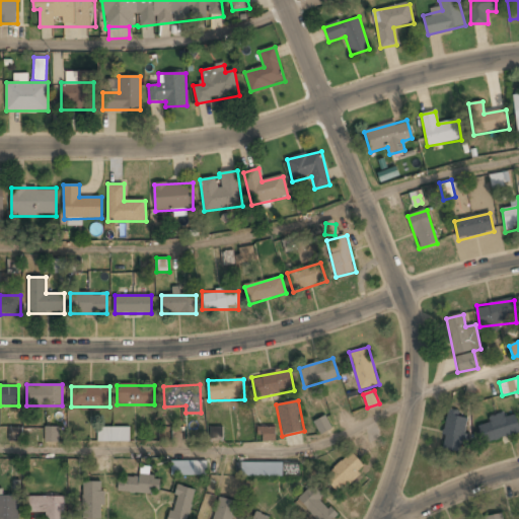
[(441,450),(462,453),(468,415),(448,412),(441,450)]
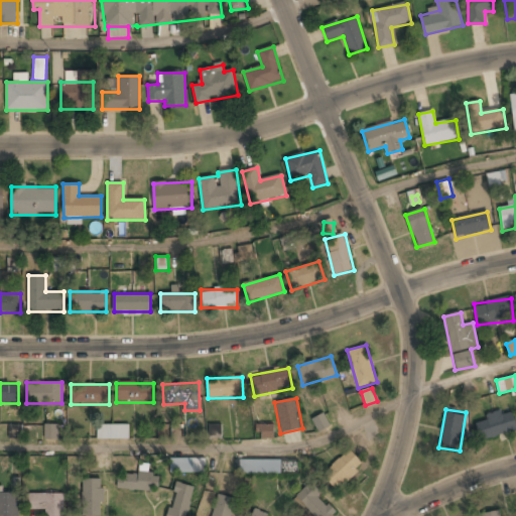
[(476,421),(481,440),(515,430),(515,422),(513,411),(476,421)]
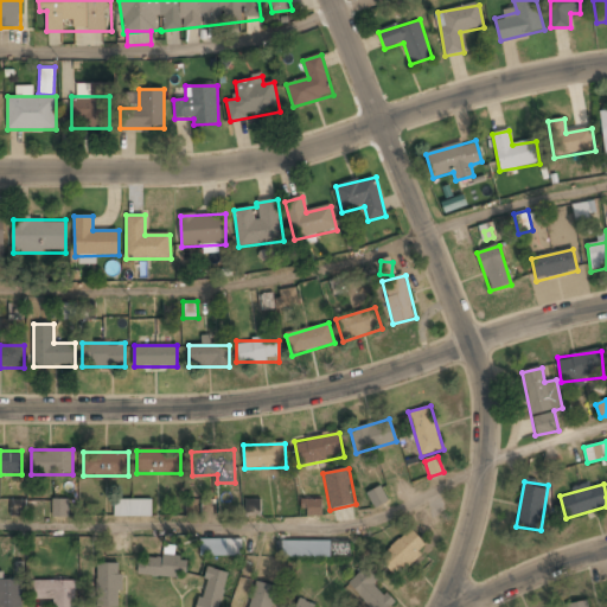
[(375,510),(389,503),(381,487),(366,494),(375,510)]
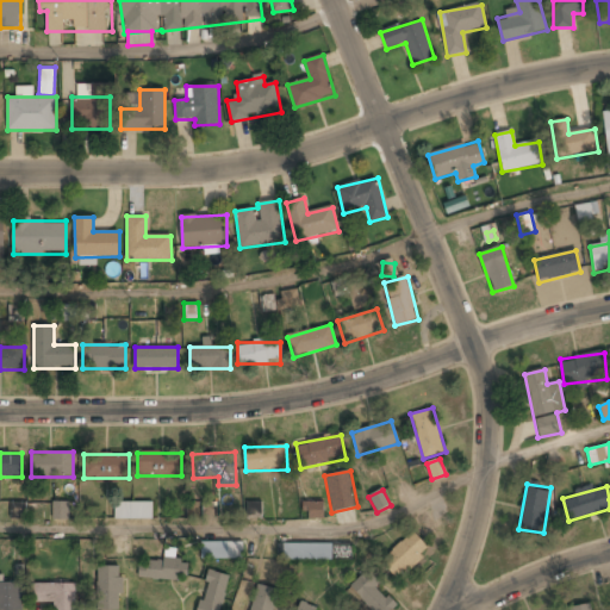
[(262,502),(247,500),(247,517),(262,517),(262,502)]
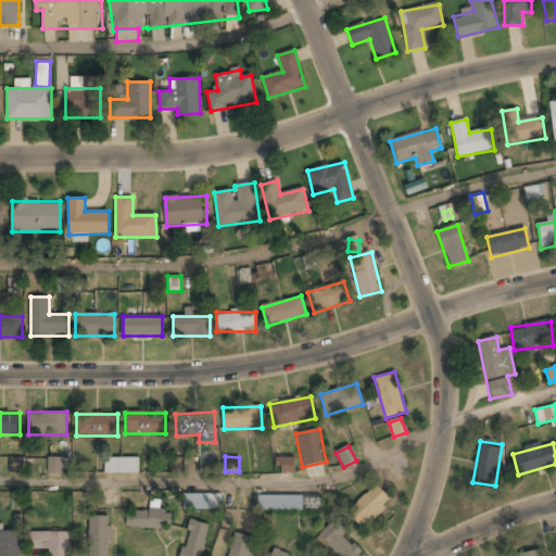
[(139,457),(105,457),(105,474),(139,474),(139,457)]
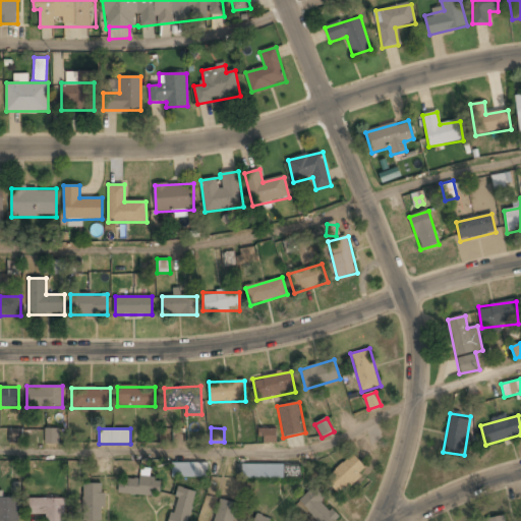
[(56,429),(48,429),(47,440),(55,441),(56,429)]
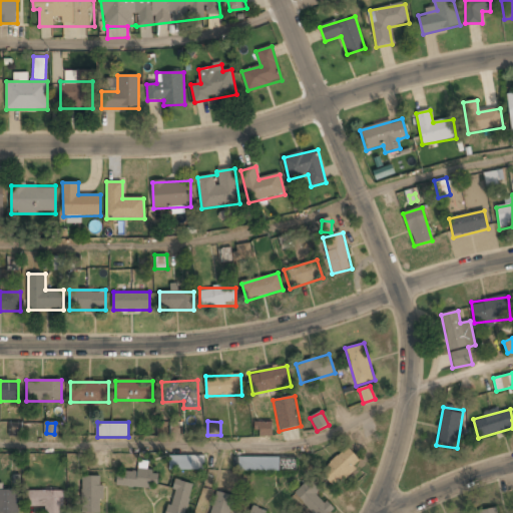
[(257,424),(257,435),(271,435),(271,423),(257,424)]
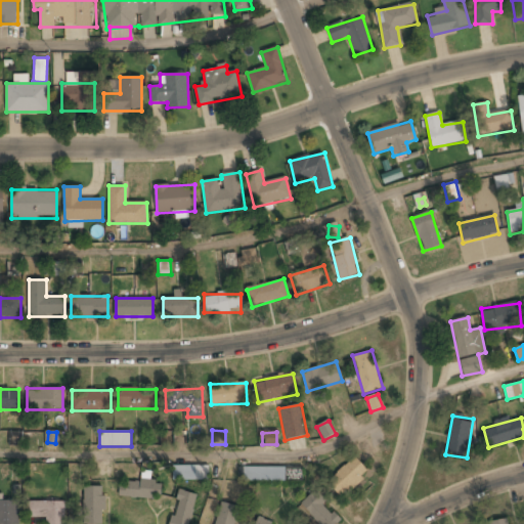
[(328,483),(342,497),(369,471),(355,456),(328,483)]
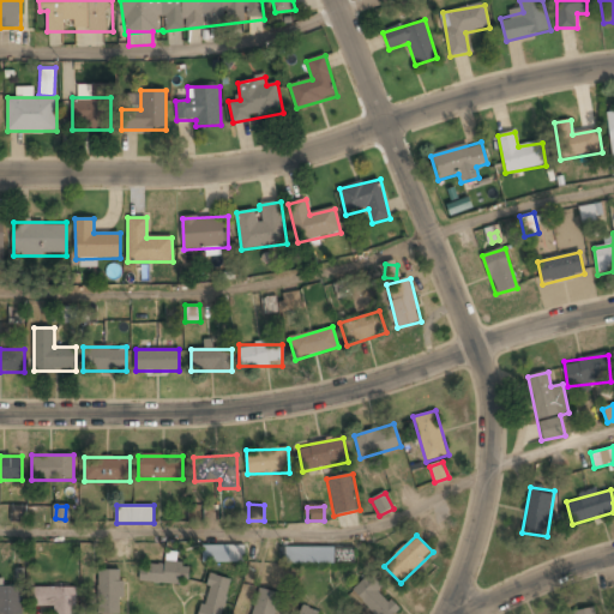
[(244,564),(244,546),(204,546),(204,564),(244,564)]
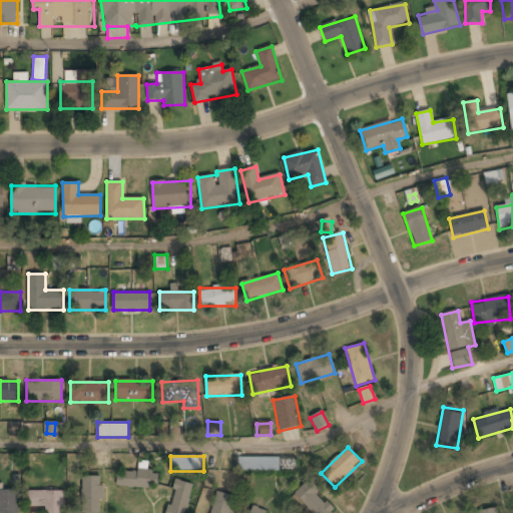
[(297,472),(297,458),(233,458),(233,472),(297,472)]
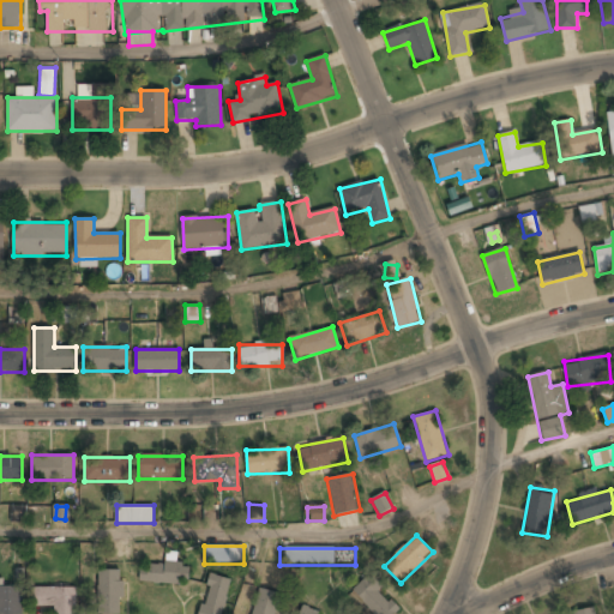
[(140,564),(139,583),(188,585),(190,565),(140,564)]
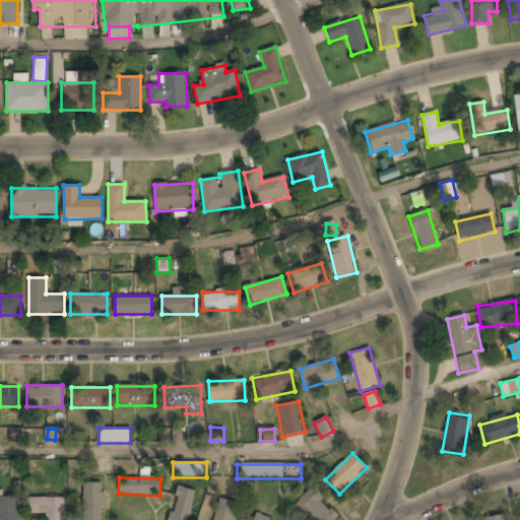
[(82,519),(103,519),(103,482),(82,482),(82,519)]
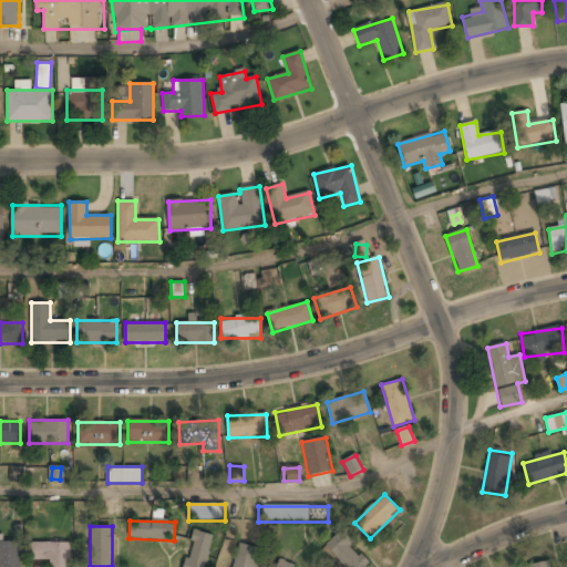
[(183,566),(205,566),(214,537),(194,532),(183,566)]
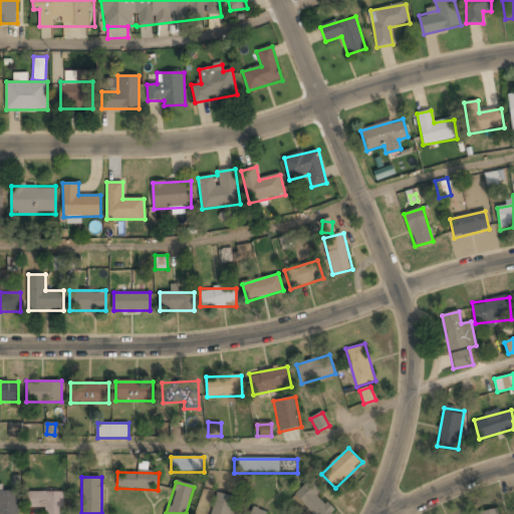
[(294,496),(314,513),(328,513),(334,507),(306,483),(294,496)]
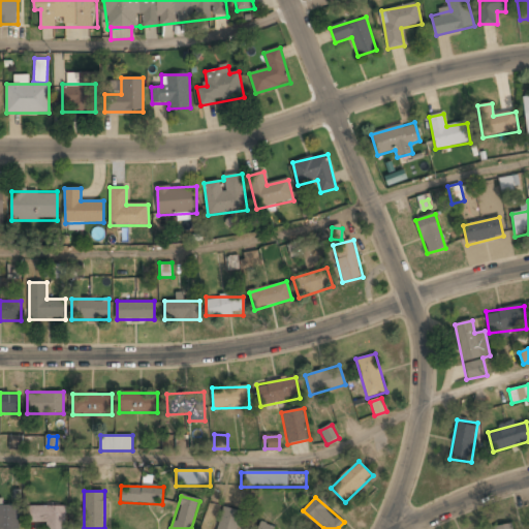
[(0,528),(19,528),(19,505),(0,505),(0,528)]
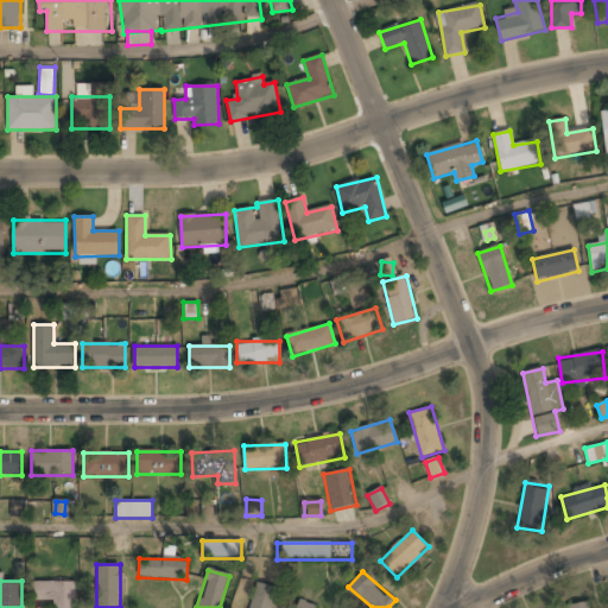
[(54,607),(76,607),(76,583),(31,583),(31,602),(54,602),(54,607)]
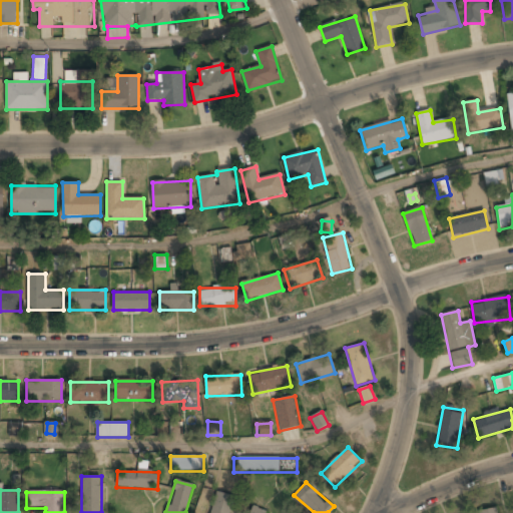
[(229,512),(234,496),(216,492),(210,512),(229,512)]
